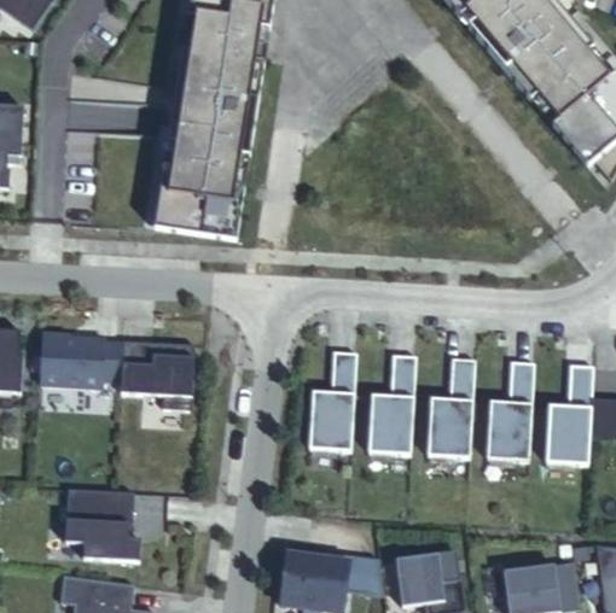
[(0,6),(30,28),(48,0),(0,0),(0,6)]
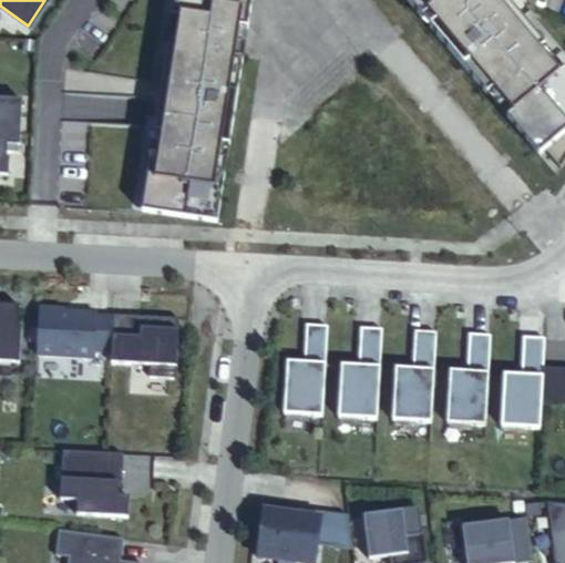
[(155,161),(147,210),(209,213),(221,143),(227,144),(242,52),(249,0),(173,0),(172,13),(178,14),(174,45),(166,44),(161,81),(168,82),(163,114),(155,113),(145,112),(140,143),(157,146),(155,161)]
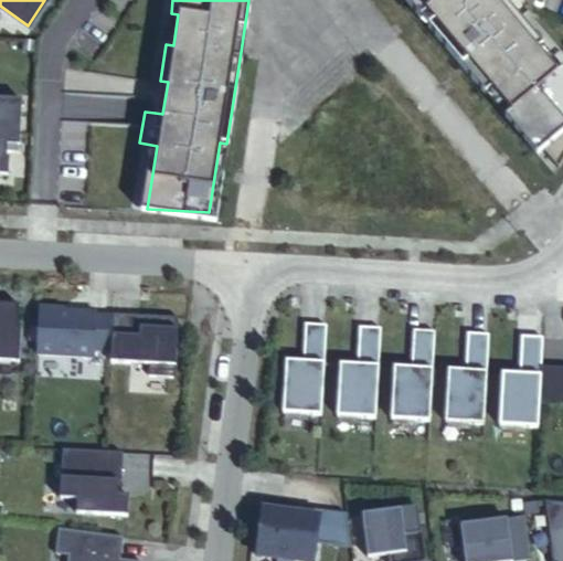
[(406,0),(484,91),(490,86),(542,147),(558,166),(562,155),(562,77),(537,46),(542,42),(519,13),(512,19),(497,0),(406,0)]
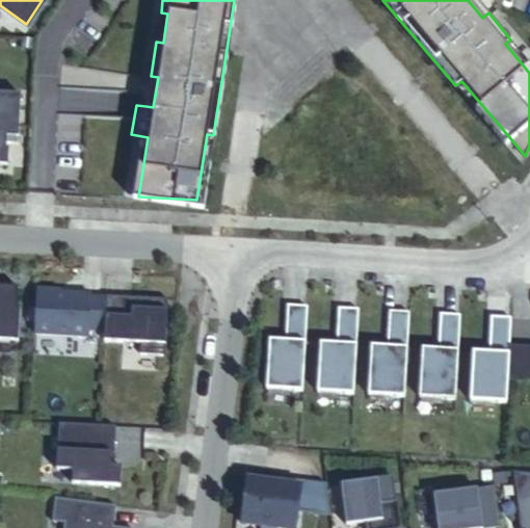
[(488,12),(477,0),(468,0),(482,18),(488,12)]
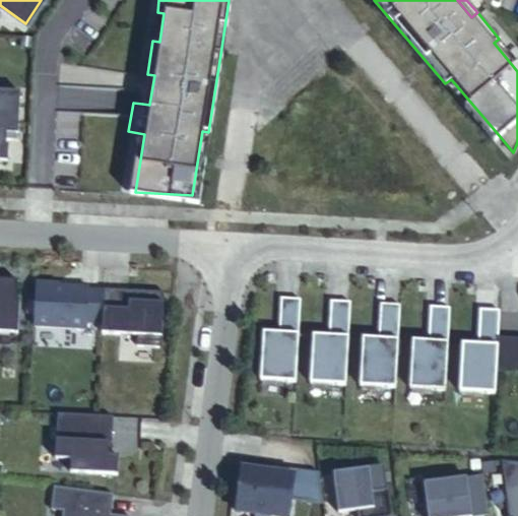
[(517,61),(499,39),(494,43),(517,71),(517,61)]
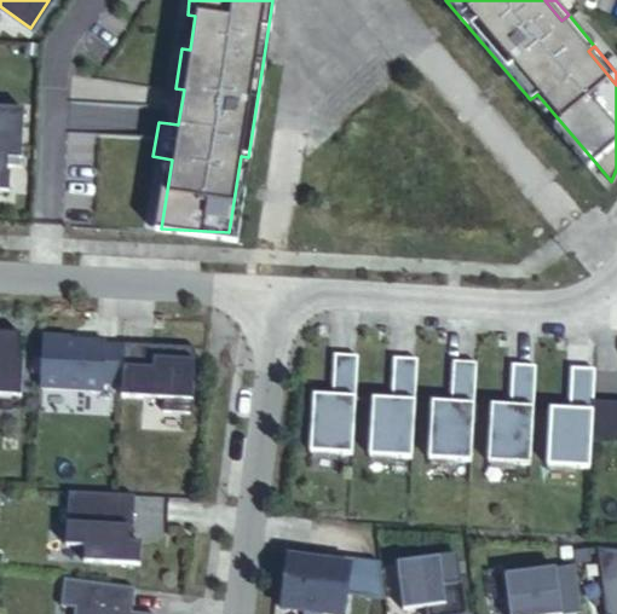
[(184,90),(176,88),(169,123),(178,125),(184,90)]
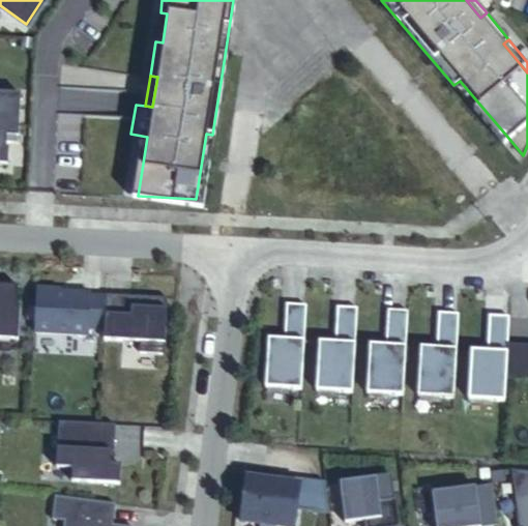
[(453,85),(503,143),(508,138),(460,81),(453,85)]
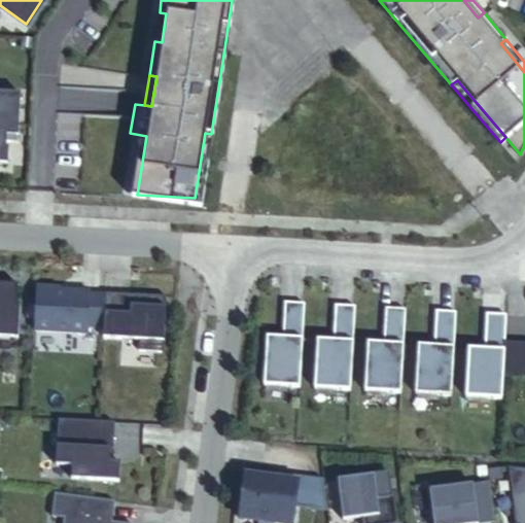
[(59,83),(57,101),(116,105),(116,96),(94,95),(94,85),(59,83)]
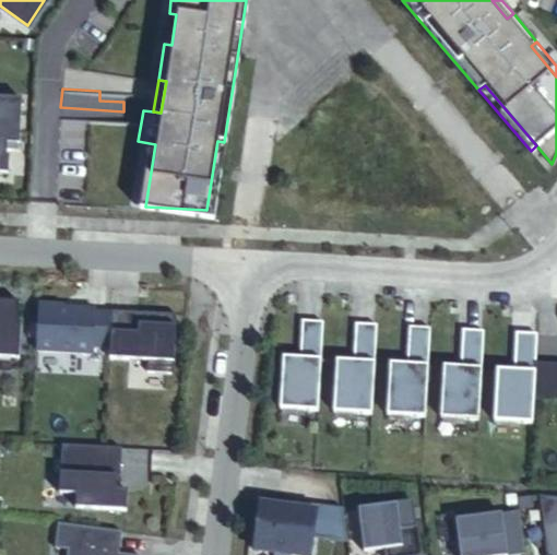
[(0,169),(7,170),(8,152),(6,152),(6,146),(18,148),(21,95),(0,94),(0,169)]
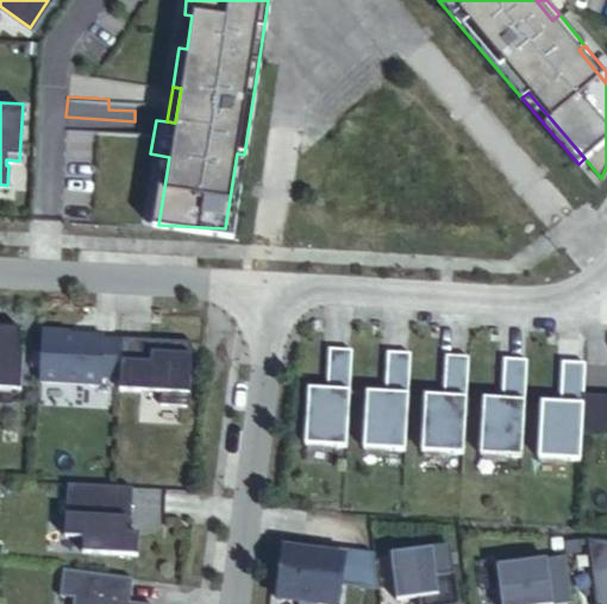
[(158,225),(167,172),(158,171),(150,225),(231,238),(244,155),(237,153),(225,228),(158,225)]
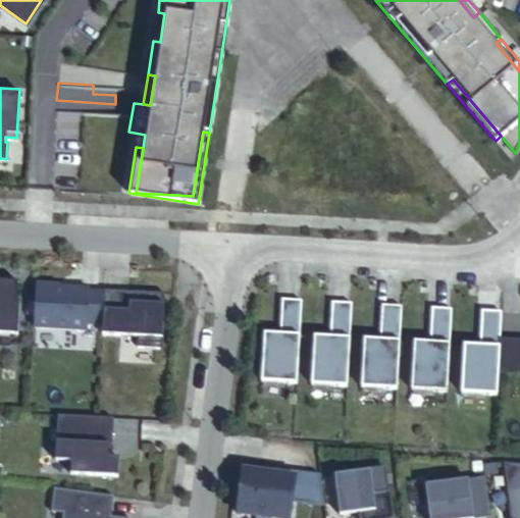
[(0,329),(16,330),(18,298),(16,298),(17,278),(0,276),(0,329)]
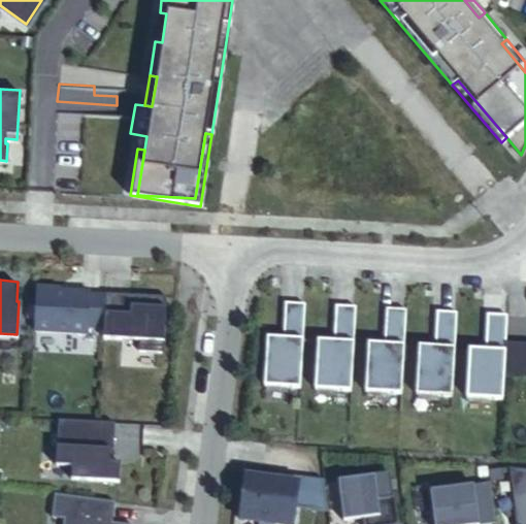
[(35,283),(33,327),(87,330),(87,323),(102,324),(104,293),(89,292),(89,289),(58,288),(59,285),(35,283)]
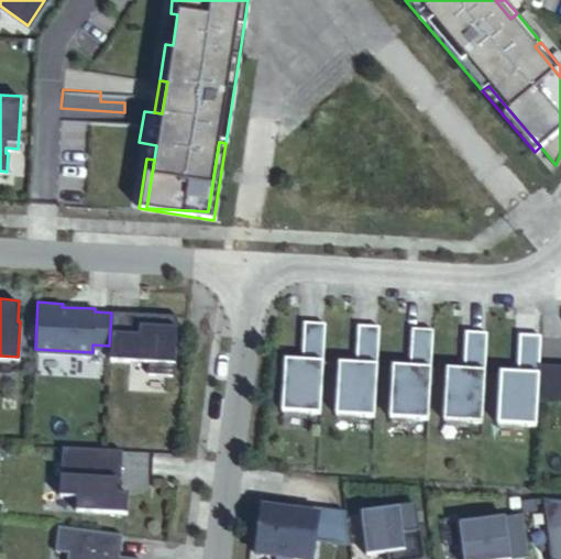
[(109,346),(109,358),(173,361),(175,314),(145,311),(144,317),(130,317),(130,311),(111,310),(111,313),(109,346)]
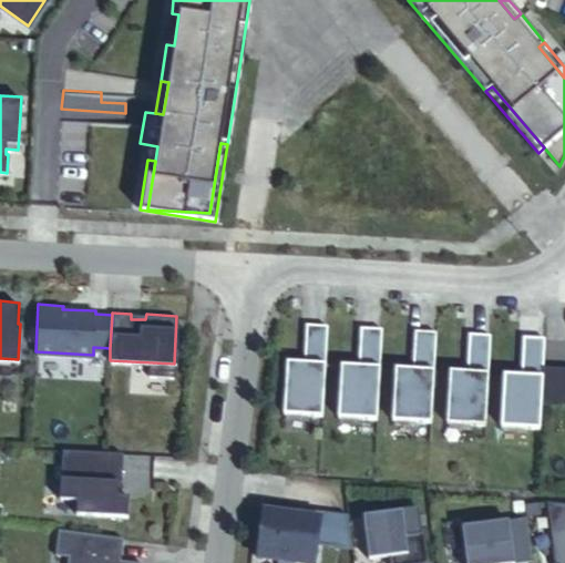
[(287,341),(283,410),(321,412),(326,323),(305,321),(304,343),(287,341)]
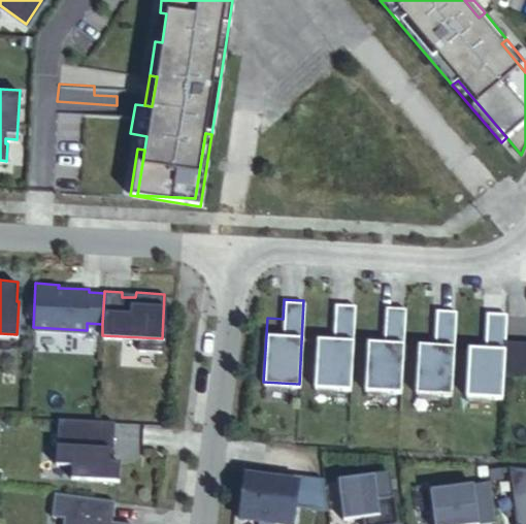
[(318,321),(314,385),(350,387),(354,303),(334,302),(333,322),(318,321)]
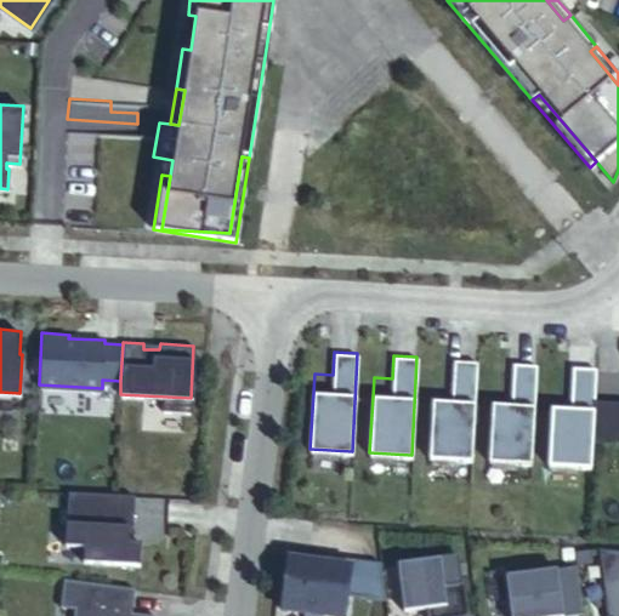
[(433,381),(429,456),(471,458),(476,359),(454,358),(452,382),(433,381)]
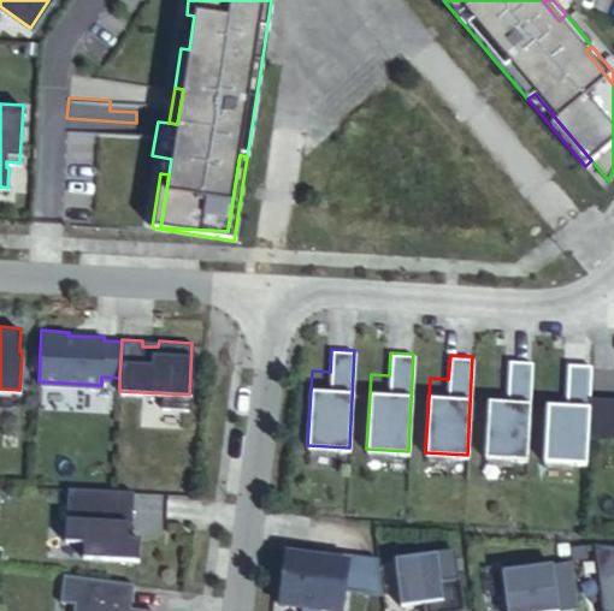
[(489,380),(484,455),(526,457),(531,360),(509,359),(507,381),(489,380)]
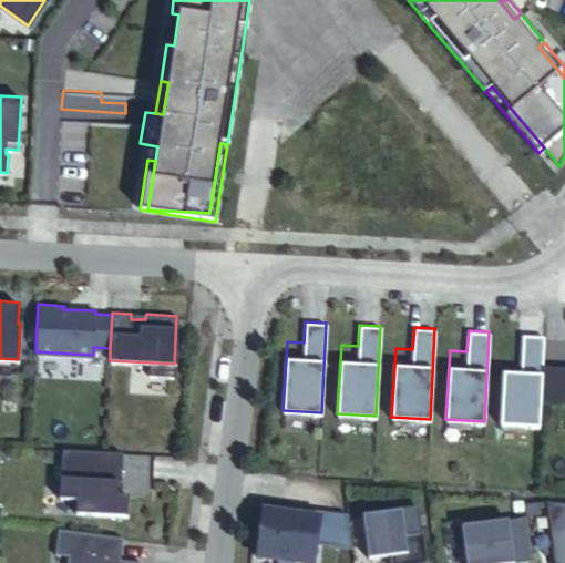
[(538,425),(540,399),(542,366),(543,335),(523,334),(521,355),(504,354),(500,422),(538,425)]
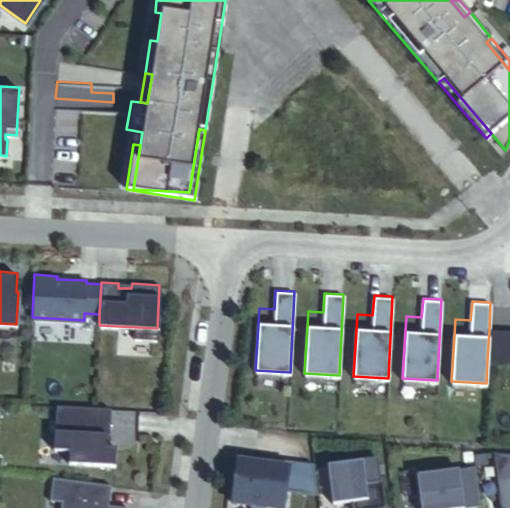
[(509,330),(489,330),(487,360),(509,360),(509,330)]
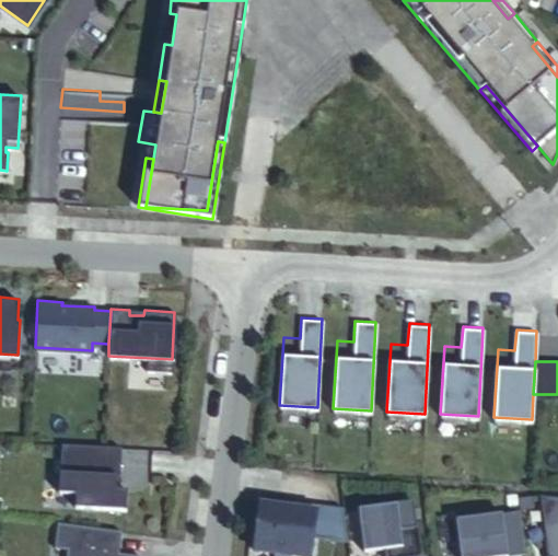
[(120,446),(60,443),(58,491),(74,491),(74,506),(125,509),(126,488),(118,488),(115,488),(116,475),(118,475),(120,446)]
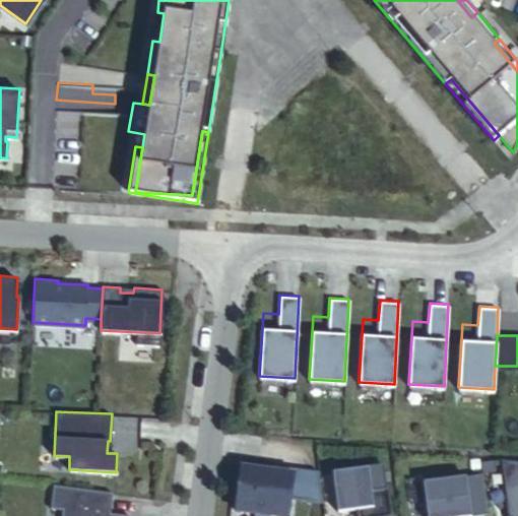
[(517,515),(517,459),(500,458),(507,515),(517,515)]
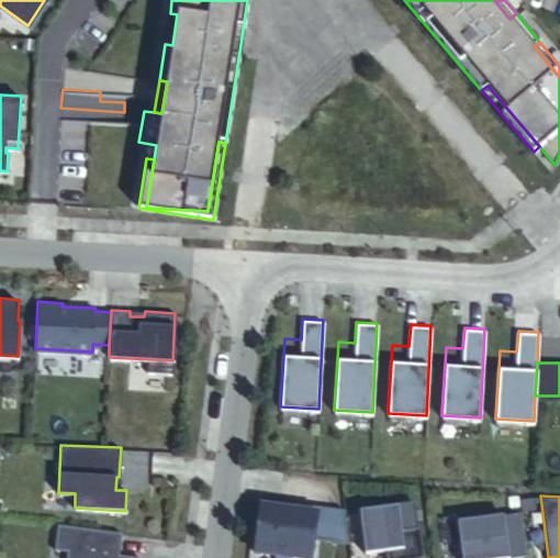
[(413,501),(358,509),(364,551),(384,548),(402,546),(403,557),(413,557),(421,557),(413,501)]
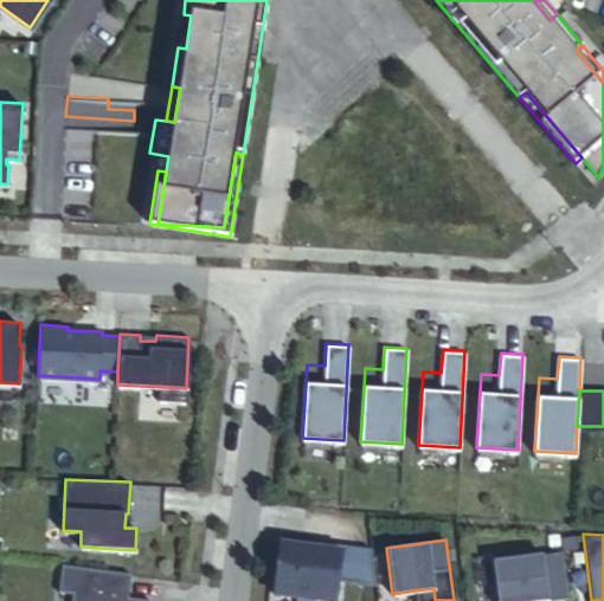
[(329,551),(329,557),(340,559),(336,587),(358,585),(361,553),(370,551),(370,547),(329,551)]
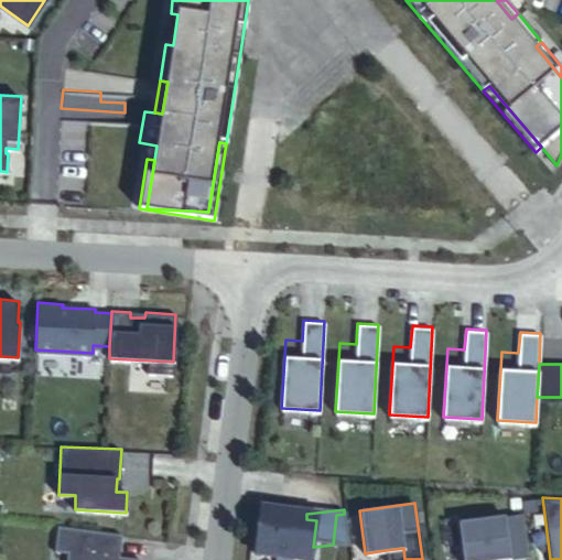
[(521,512),(458,520),(463,559),(487,559),(488,558),(496,557),(497,559),(499,559),(528,556),(521,512)]
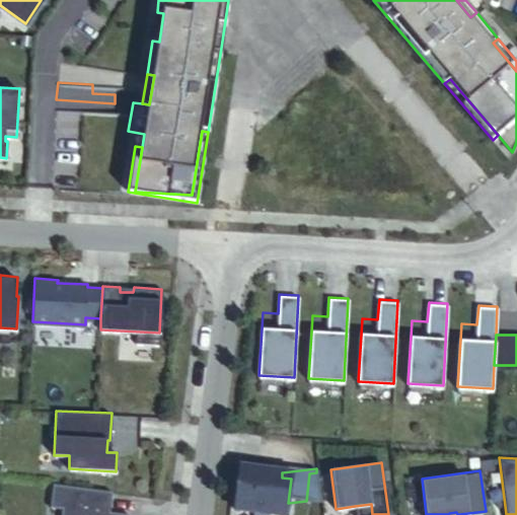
[(239,472),(233,514),(286,514),(288,503),(291,479),(282,477),(239,472)]
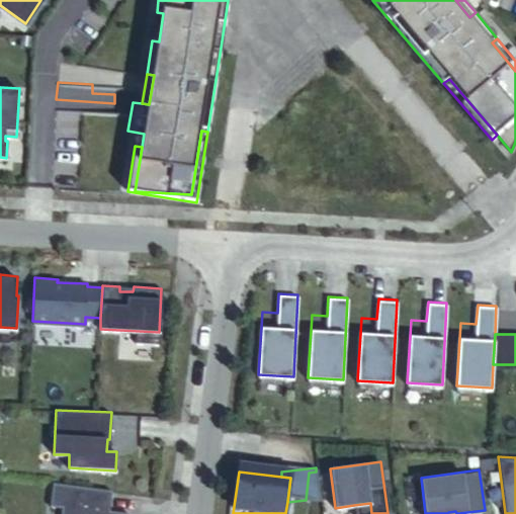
[(309,473),(306,500),(320,498),(316,472),(309,473)]
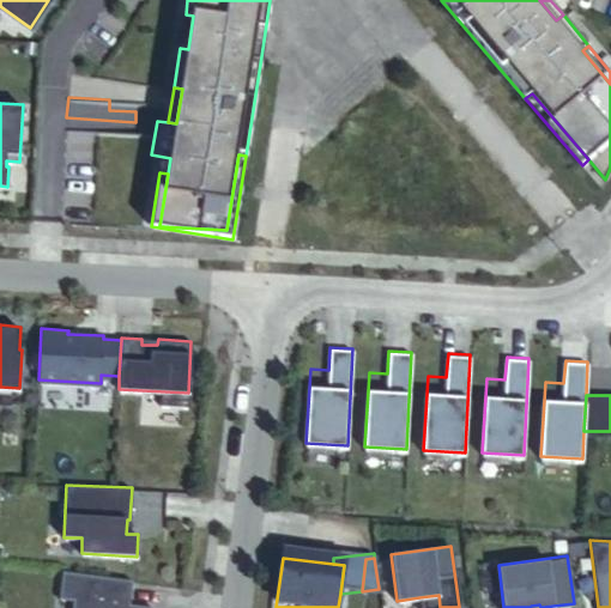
[(151,607),(151,606),(128,603),(132,579),(62,570),(59,596),(73,597),(71,607),(151,607)]
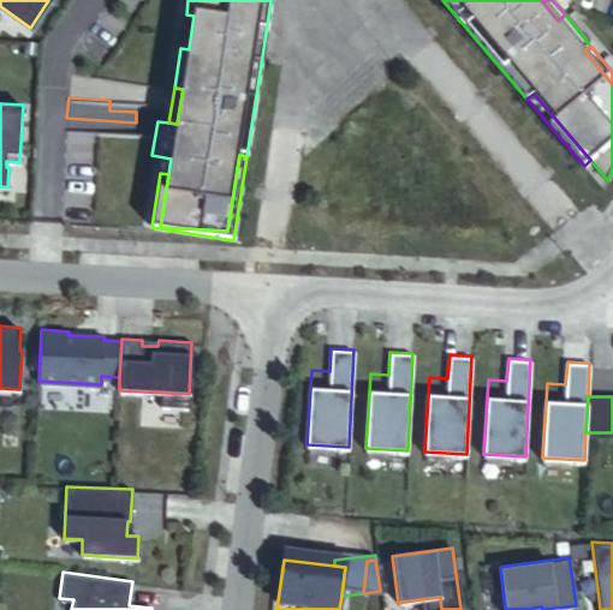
[(441,609),(440,597),(421,599),(422,609),(441,609)]
